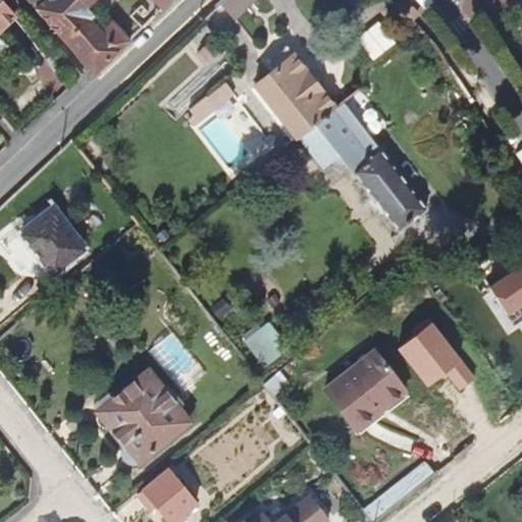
[(0,0),(0,30),(15,15),(0,0)]
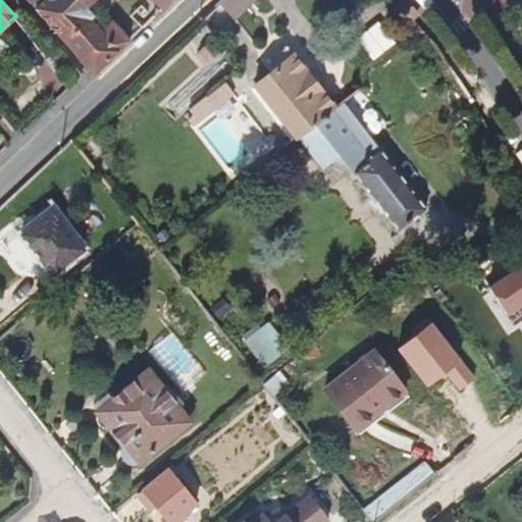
[(16,0),(11,4),(23,18),(29,13),(16,0)]
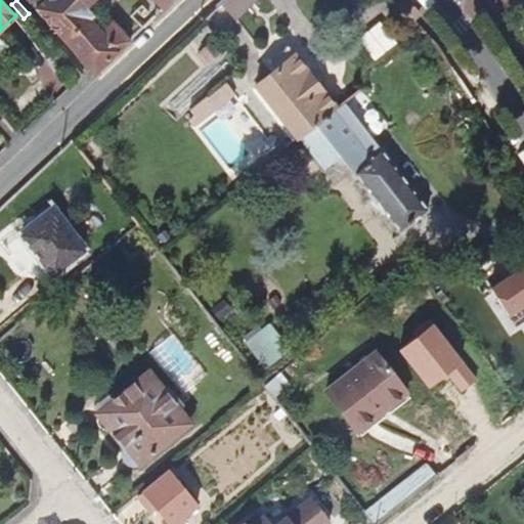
[(27,0),(35,9),(69,46),(81,61),(88,71),(93,77),(130,41),(113,22),(101,32),(90,19),(94,15),(86,6),(93,0),(27,0)]
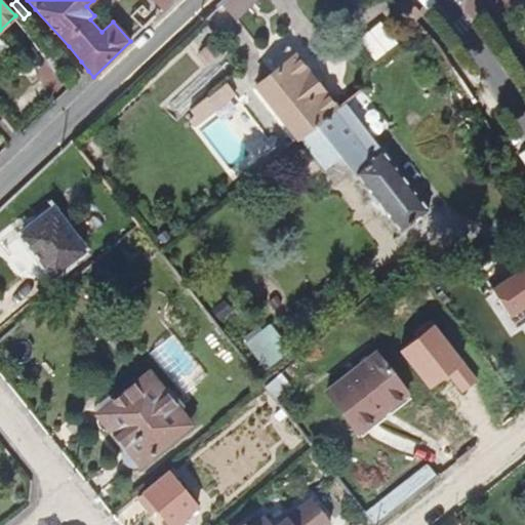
[(152,0),(162,10),(173,0),(172,0),(152,0)]
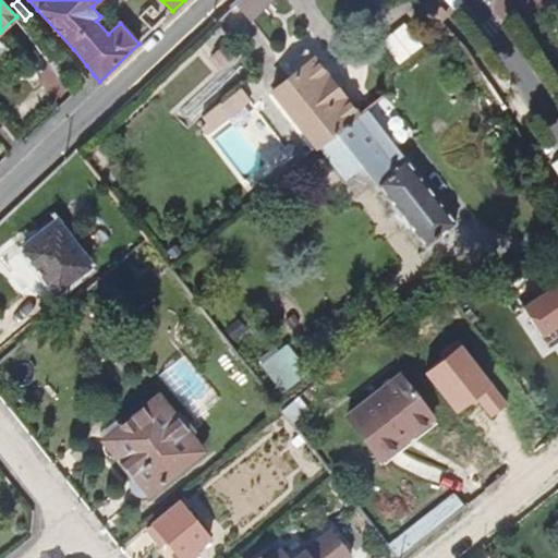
[(34,33),(41,26),(31,14),(25,20),(23,21),(34,33)]
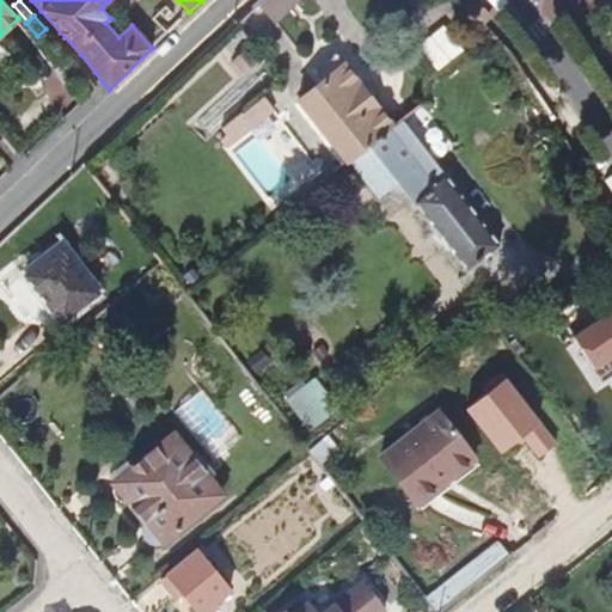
[(245,50),(234,60),(245,71),(255,61),(245,50)]
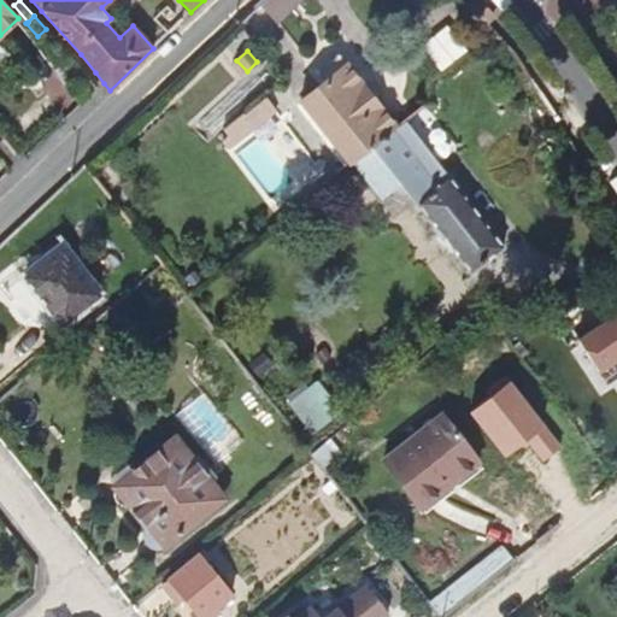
[(316,71),(324,82),(346,64),(339,54),(316,71)]
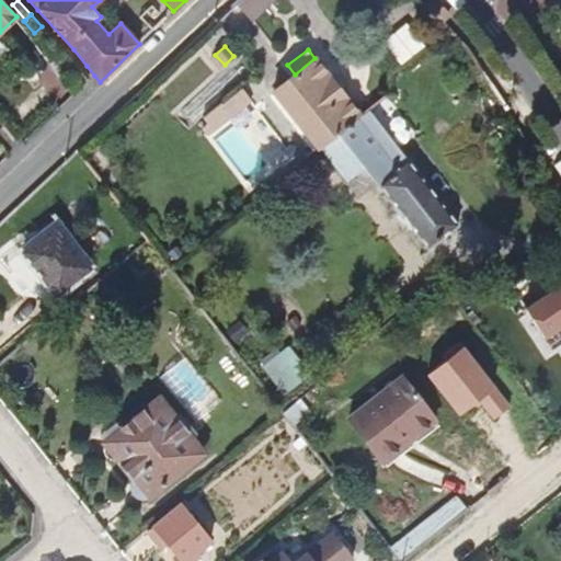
[(215,55),(212,58),(220,68),(225,65),(215,55)]
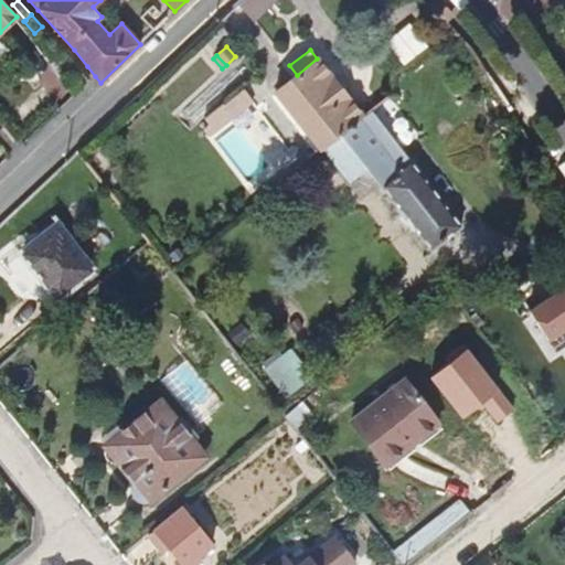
[(297,75),(276,92),(321,150),(324,149),(363,118),(317,59),(297,75)]
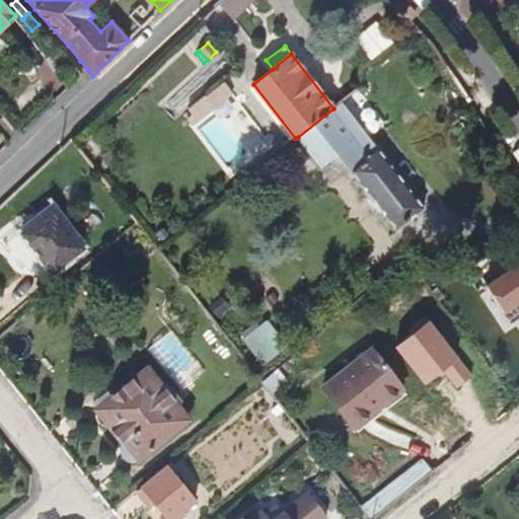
[(215,62),(168,102),(179,115),(225,75),(215,62)]
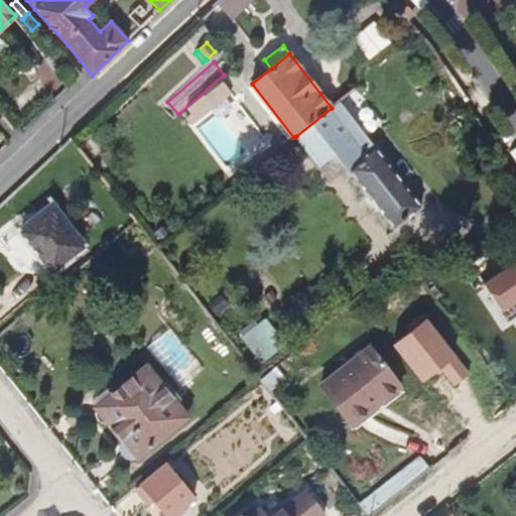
[(223,82),(205,96),(212,106),(231,92),(223,82)]
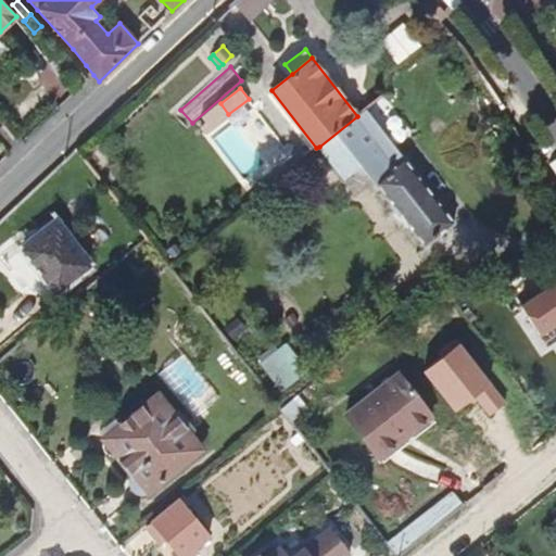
[(220,103),(201,117),(205,123),(200,127),(204,133),(228,114),(220,103)]
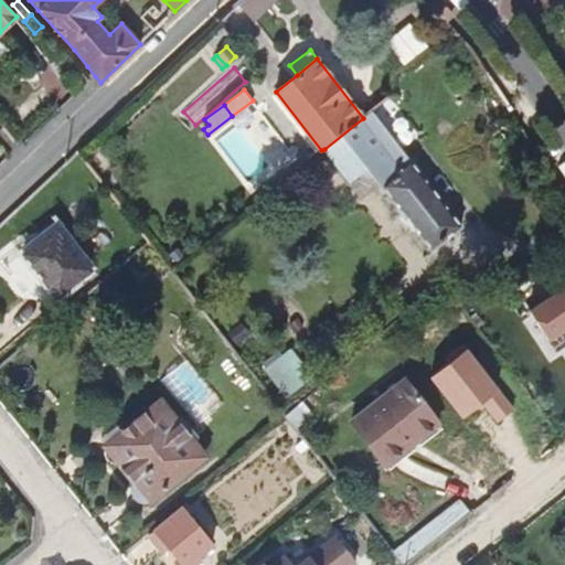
[(363,118),(324,149),(351,182),(368,169),(398,208),(397,209),(414,230),(415,228),(430,251),(461,227),(411,160),(408,161),(371,112),(363,118)]
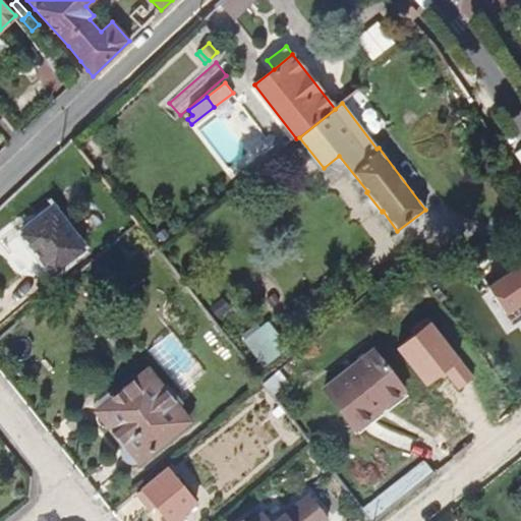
[(51,210),(20,234),(54,276),(84,251),(51,210)]
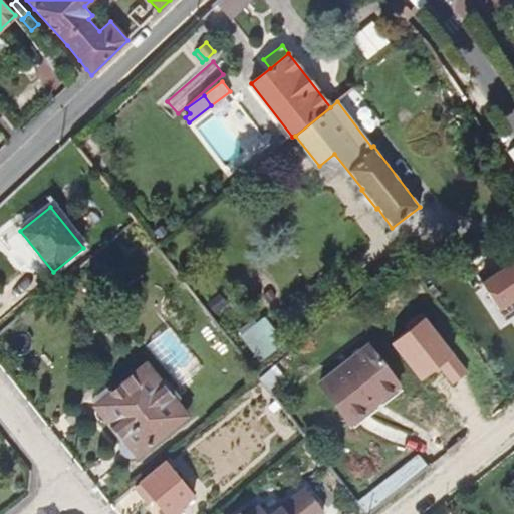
[(513,266),(482,288),(497,311),(509,304),(513,311),(513,266)]
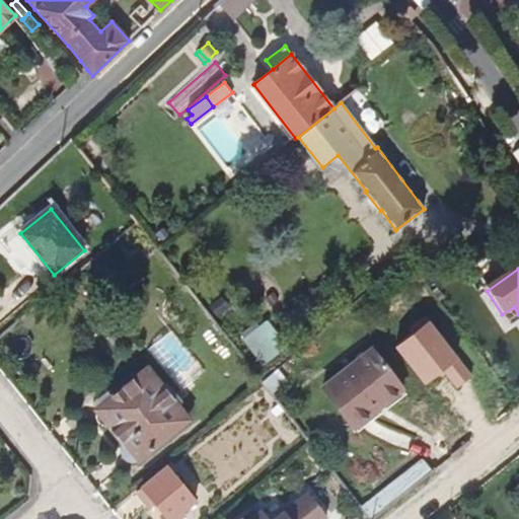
[(222,298),(210,308),(217,316),(229,306),(222,298)]
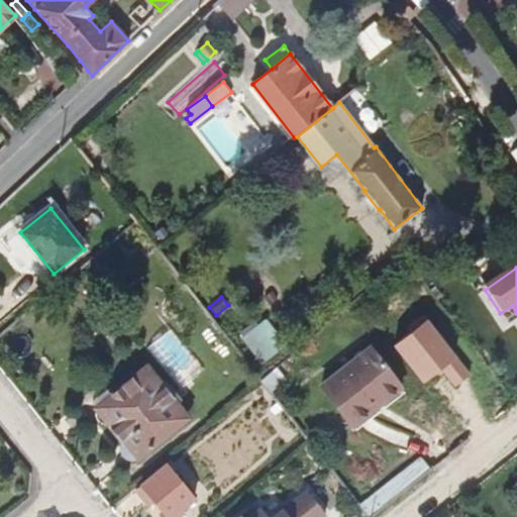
[(267,319),(242,337),(263,364),(286,345),(267,319)]
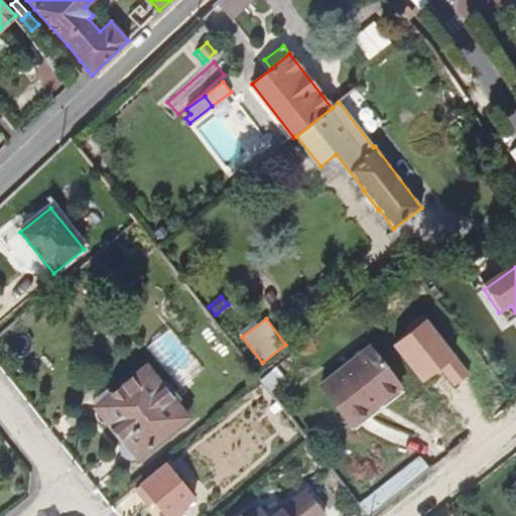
[(369,347),(321,385),(353,424),(371,409),(367,404),(396,381),(369,347)]
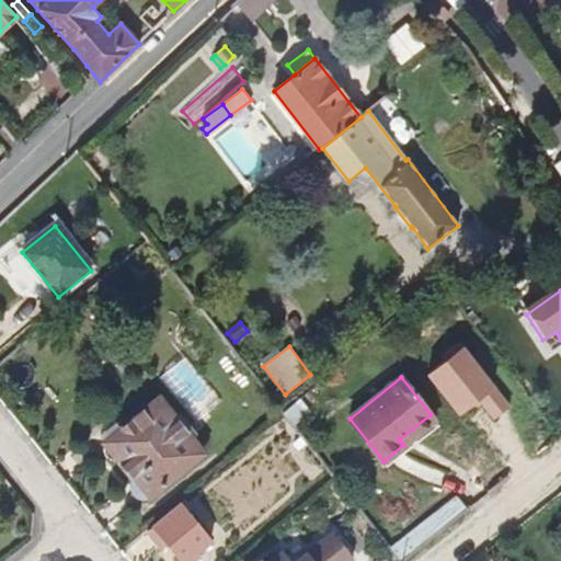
[(159,398),(103,443),(148,499),(205,453),(159,398)]
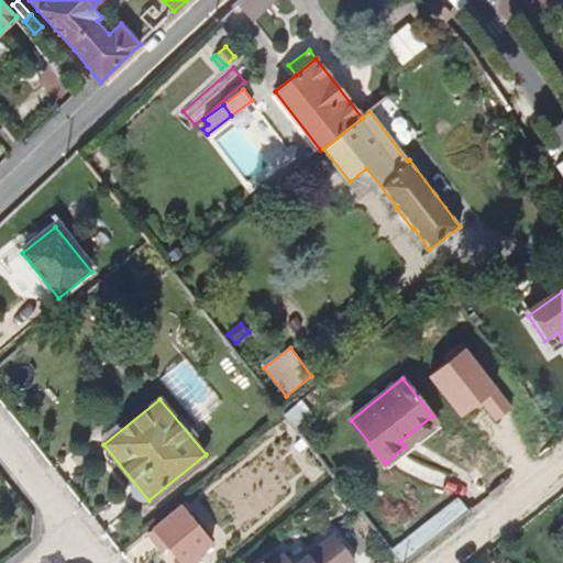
[(310,414),(300,401),(283,417),(284,418),(293,429),(310,414)]
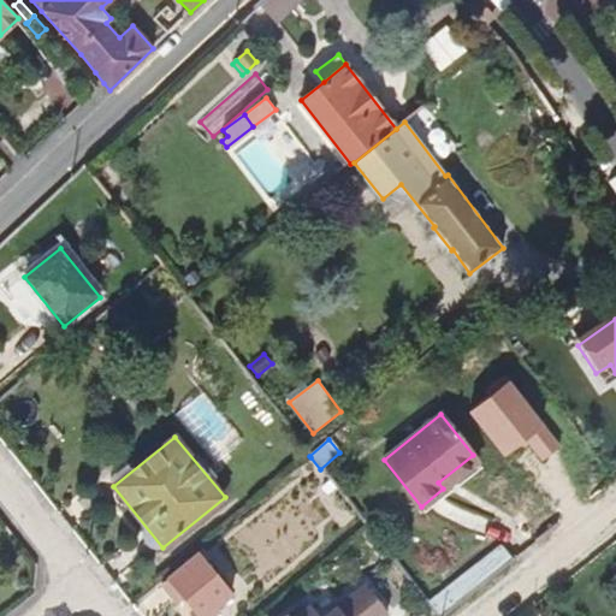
[(570,443),(560,450),(568,462),(579,454),(570,443)]
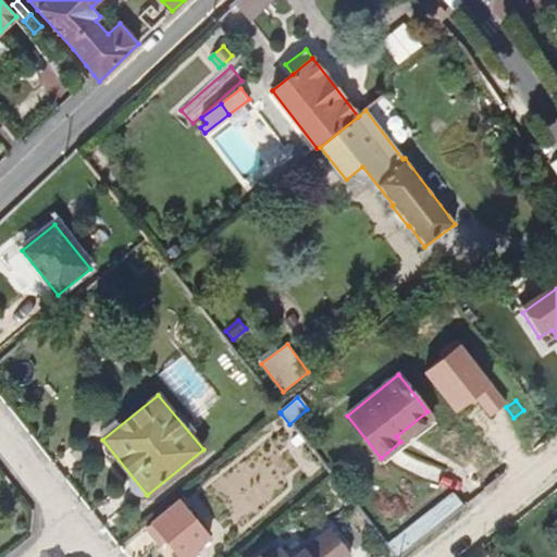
[(506,407),(492,417),(499,428),(514,418),(506,407)]
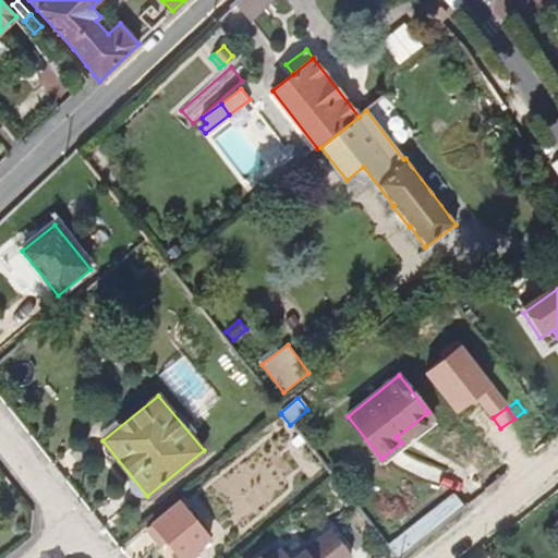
[(304,441),(299,435),(293,440),(299,447),(304,441)]
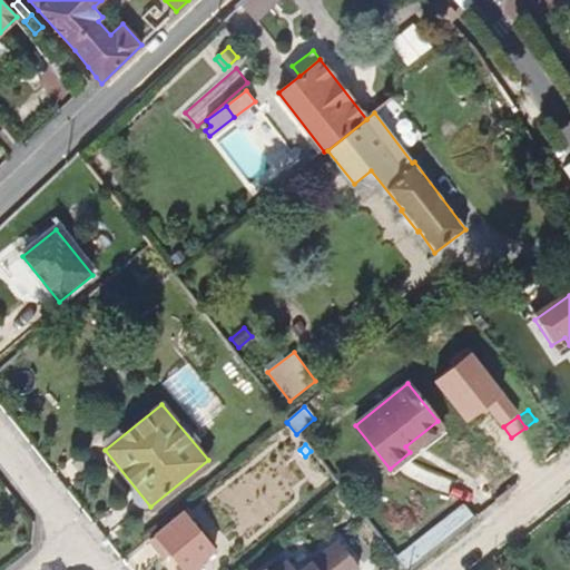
[(184,512),(149,540),(163,557),(169,552),(184,569),(190,569),(215,550),(184,512)]
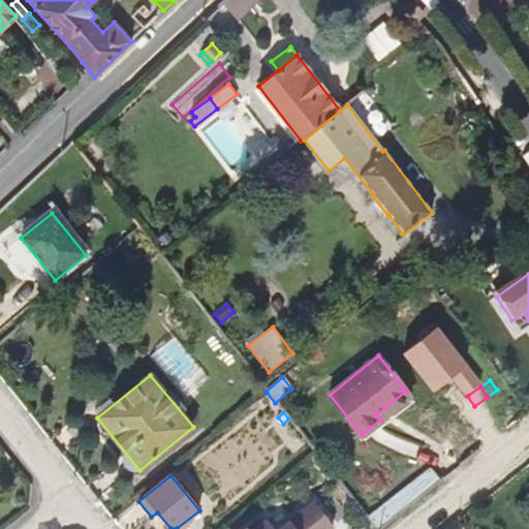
[(416,479),(382,506),(386,511),(392,507),(398,516),(427,493),(416,479)]
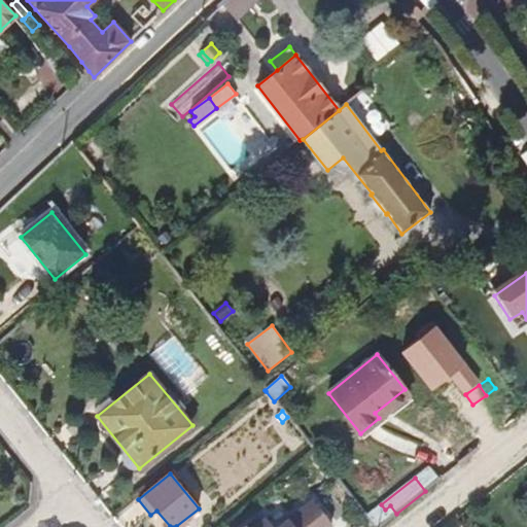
[(327,526),(334,523),(314,498),(278,526),(274,526),(267,518),(254,526),(248,526),(247,526),(245,526),(327,526)]
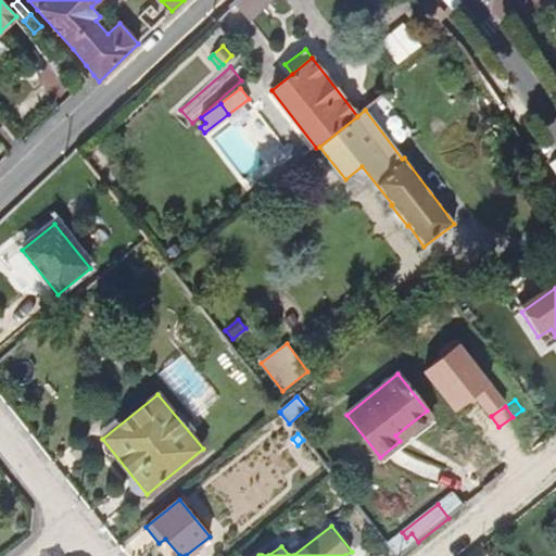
[(402,532),(386,544),(394,555),(400,555),(418,542),(412,533),(406,538),(402,532)]
